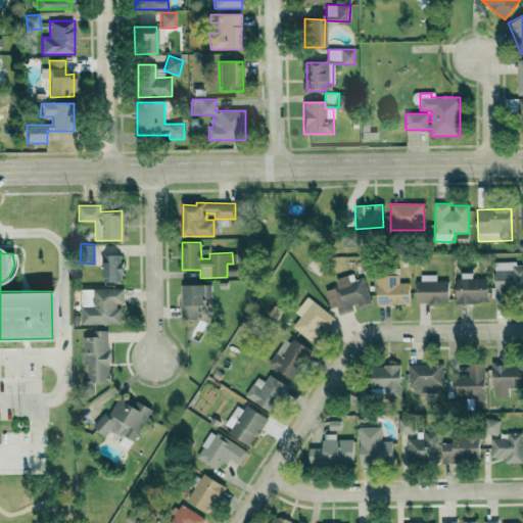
[(103,281),(122,281),(121,253),(102,254),(103,281)]
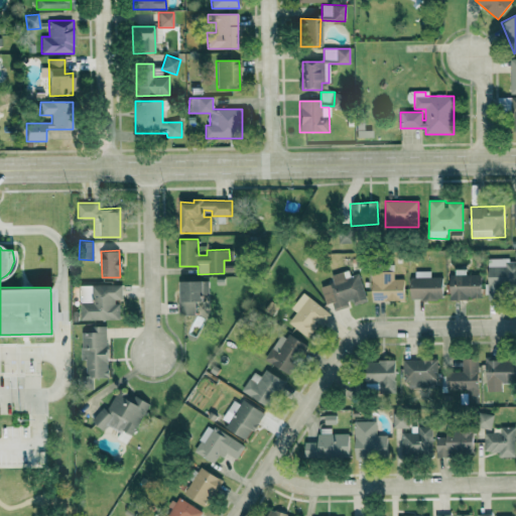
[(515,258),(488,259),(488,292),(515,291),(515,258)]
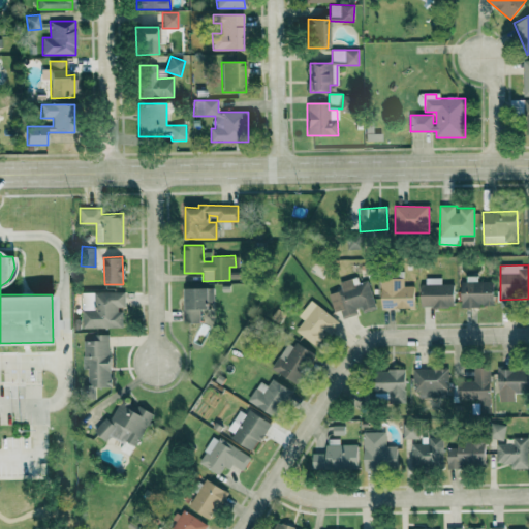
[(463,307),(493,305),(493,281),(477,281),(477,276),(462,276),(463,307)]
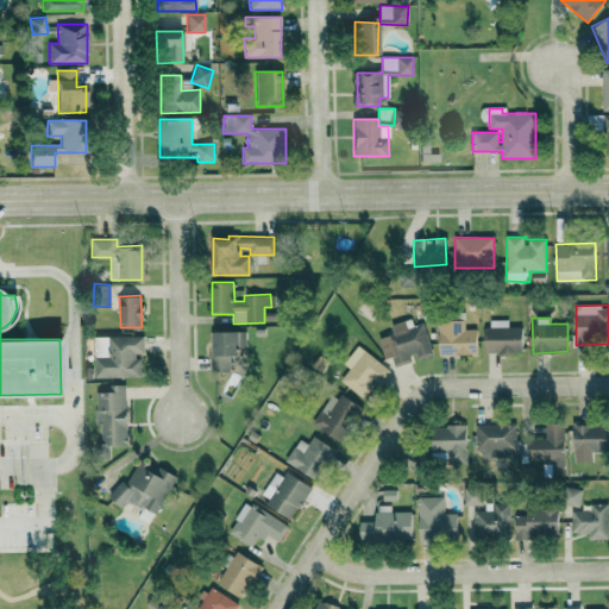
[(433,356),(425,322),(413,325),(412,319),(390,324),(393,334),(378,338),(384,358),(391,357),(394,365),(415,360),(433,356)]
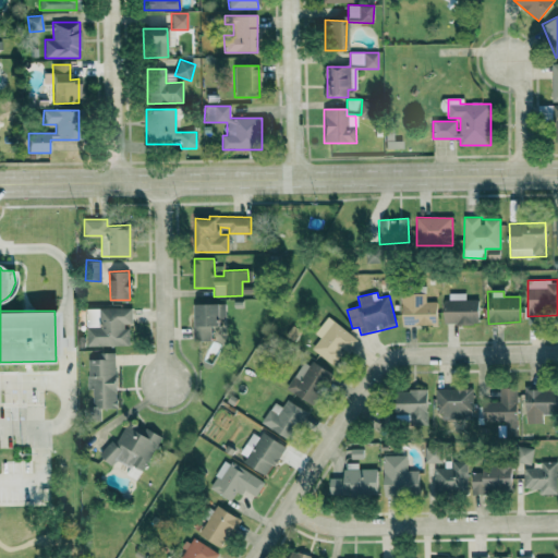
[(478,299),(465,299),(465,292),(445,293),(445,324),(478,324),(478,299)]
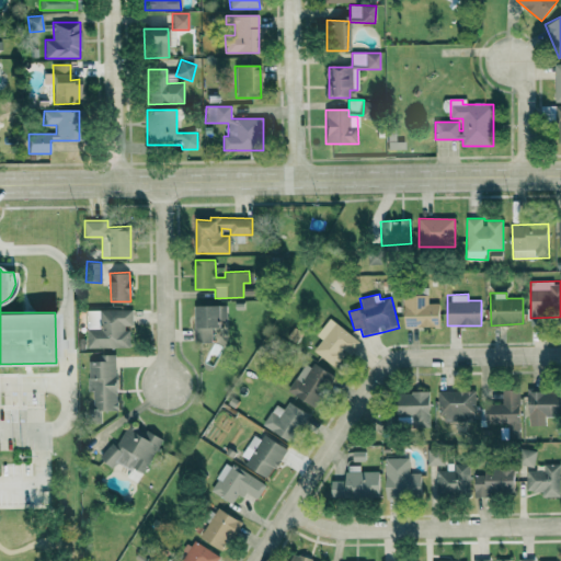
[(404,328),(439,327),(439,302),(428,304),(428,295),(404,295),(404,328)]
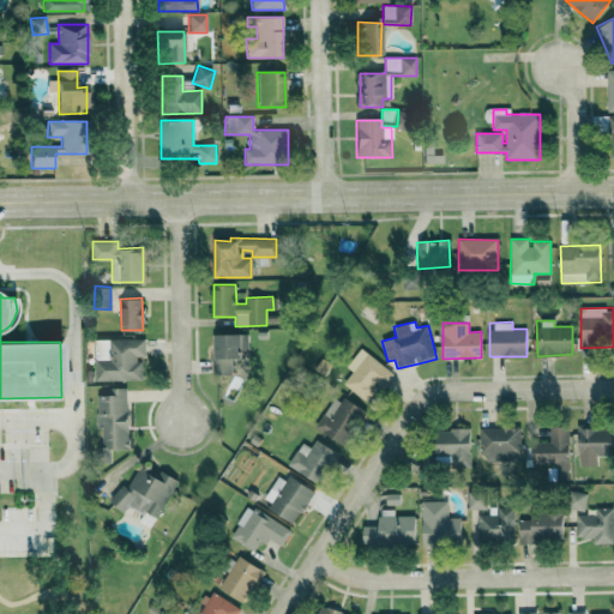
[(214,333),(214,374),(241,373),(240,351),(248,351),(247,333),(214,333)]
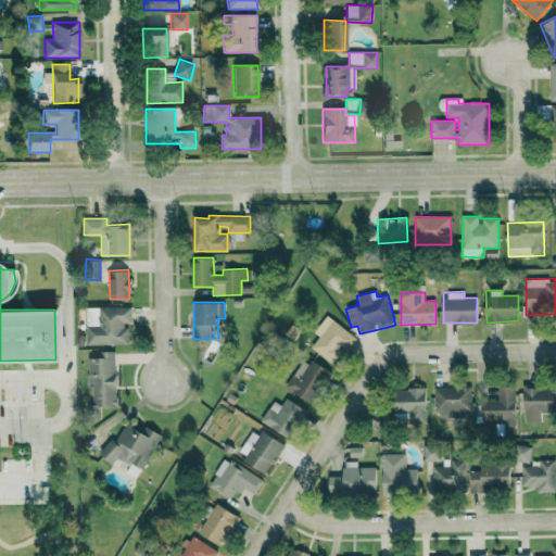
[(130,306),(86,307),(86,344),(127,344),(127,323),(131,323),(130,306)]
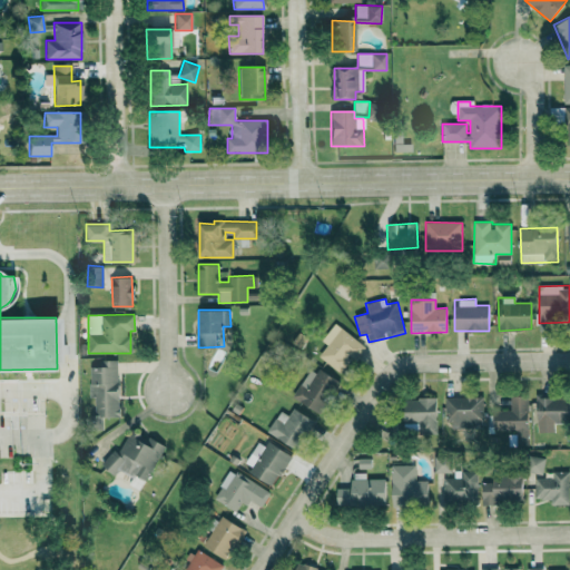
[(327,345),(318,355),(340,374),(363,346),(335,323),(321,340),(327,345)]
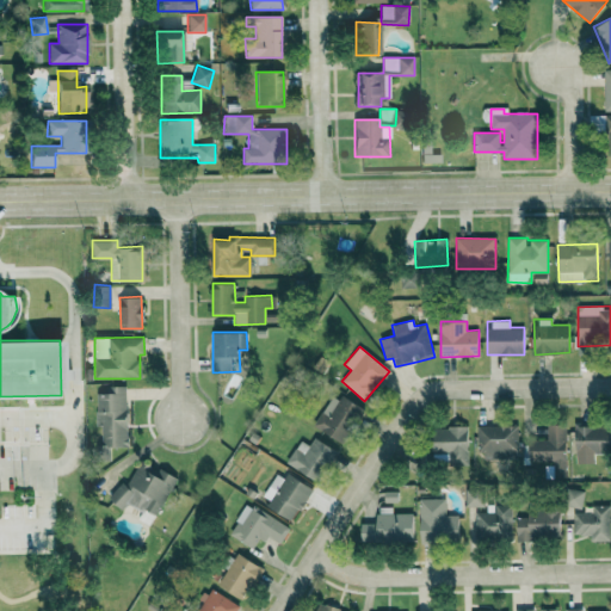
[(96,393),(97,426),(102,426),(102,446),(128,446),(127,386),(107,386),(107,393),(96,393)]
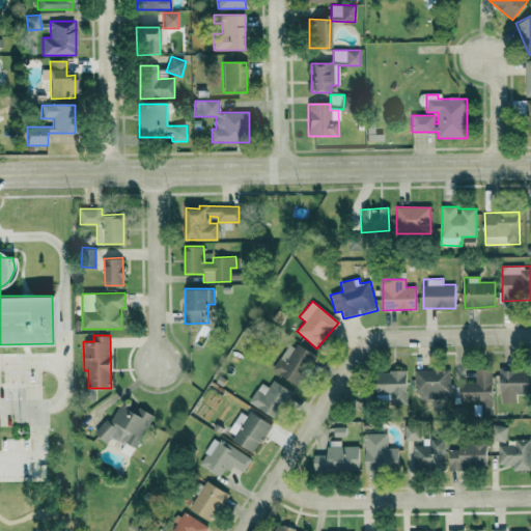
[(298,385),(314,355),(288,340),(272,370),(298,385)]
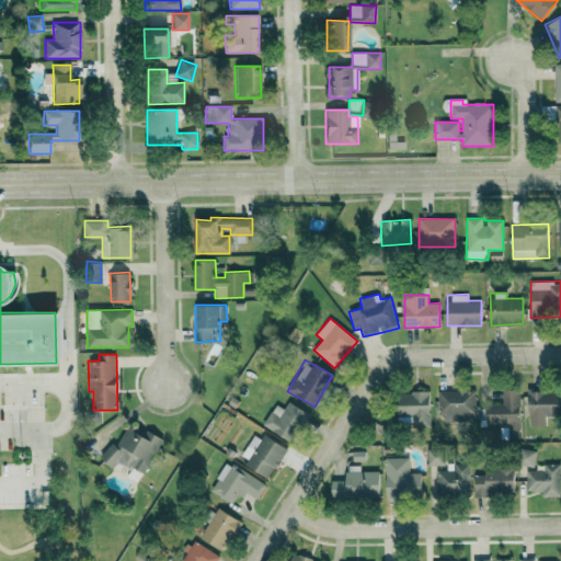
[(439,390),(439,419),(474,420),(476,391),(439,390)]
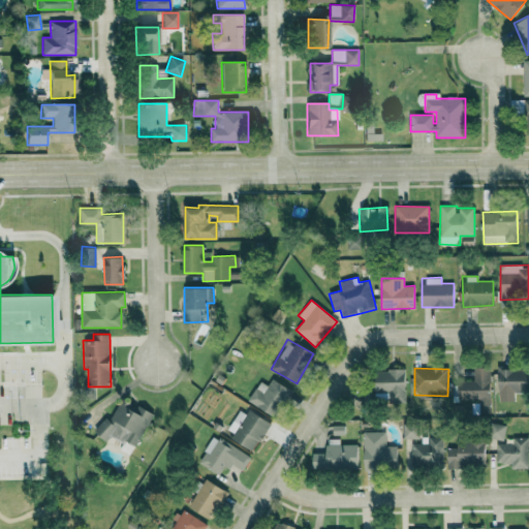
[(471,414),(491,413),(490,368),(473,368),(474,380),(458,381),(458,400),(471,400),(471,414)]
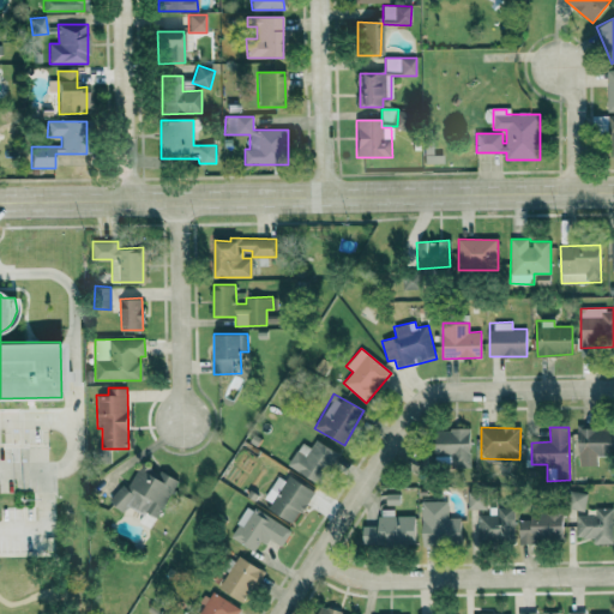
[(613,428),(613,427),(578,428),(578,456),(613,455),(613,428)]
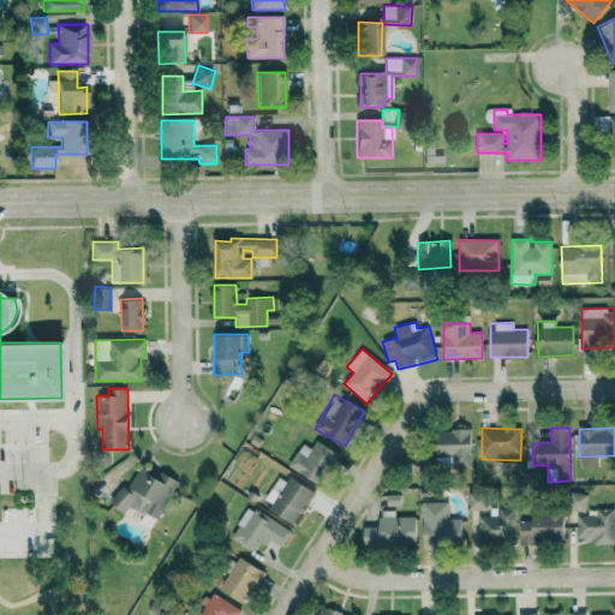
[(471,467),(471,430),(436,429),(436,454),(453,455),(452,467),(471,467)]
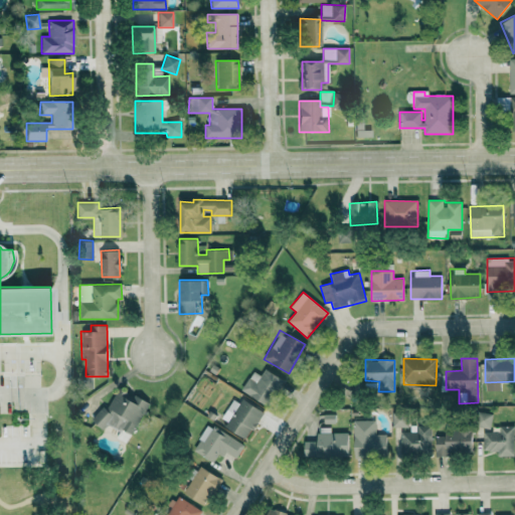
[(261,375),(252,370),(241,391),(270,406),(284,379),(265,368),(261,375)]
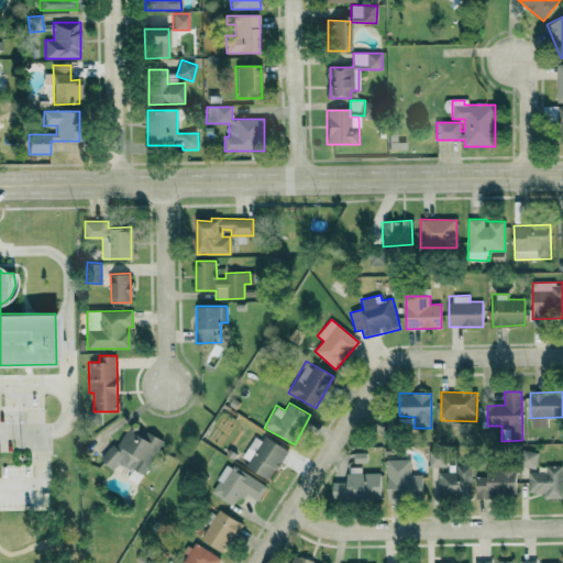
[(163,441),(130,422),(117,446),(110,443),(100,461),(113,467),(118,461),(144,475),(163,441)]
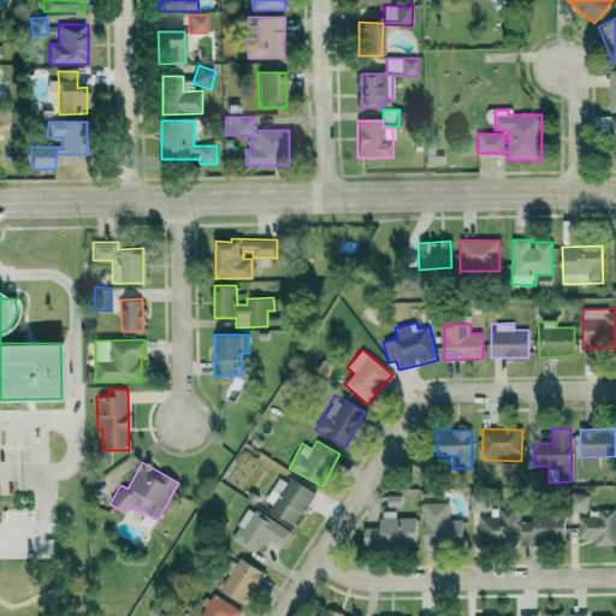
[(262,503),(295,523),(314,493),(282,473),(262,503)]
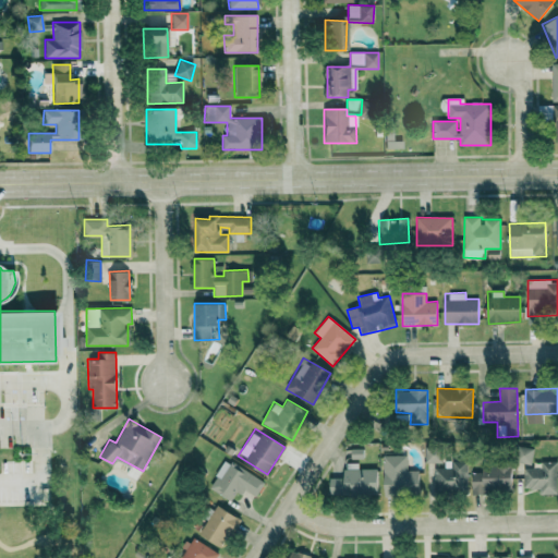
[(441,462),(443,446),(425,446),(425,462),(441,462)]
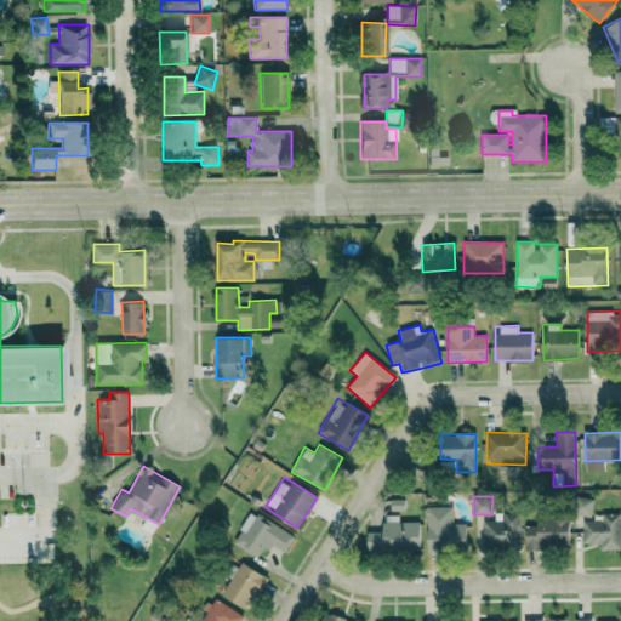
[(575,516),(592,517),(593,497),(576,497),(575,516)]
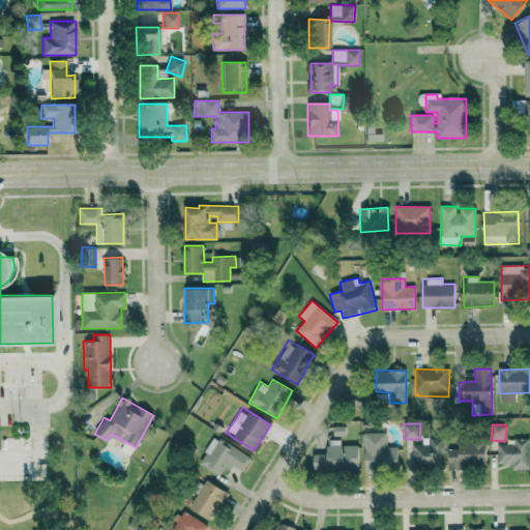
[(364,469),(398,469),(398,446),(386,446),(386,432),(364,432),(364,469)]
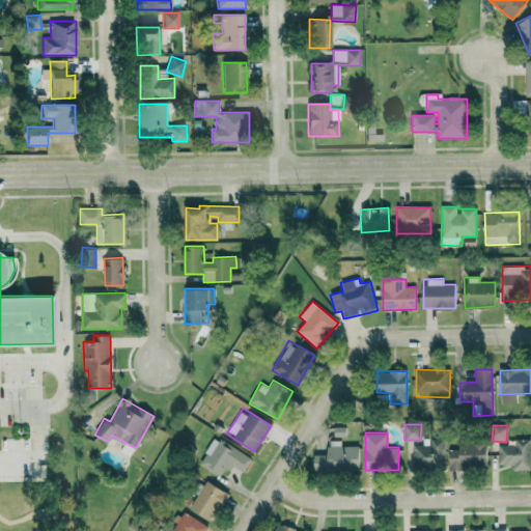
[(252,458),(215,437),(198,464),(221,478),(230,464),(244,472),(252,458)]
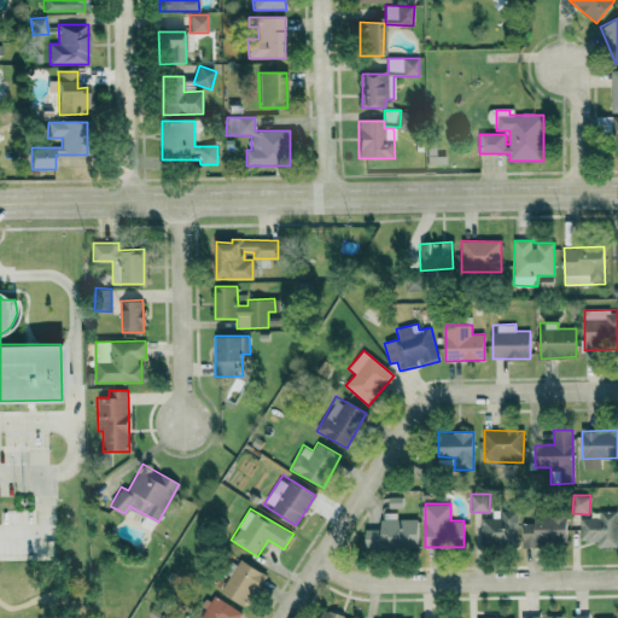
[(523,544),(566,544),(566,508),(534,509),(534,523),(523,523),(523,544)]
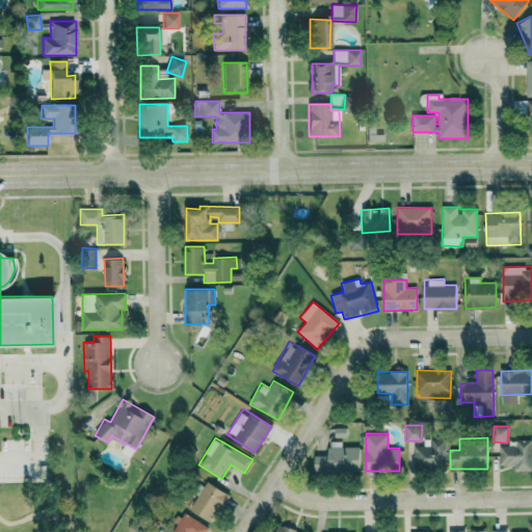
[(445,439),(425,440),(425,445),(414,446),(414,469),(446,469),(445,439)]
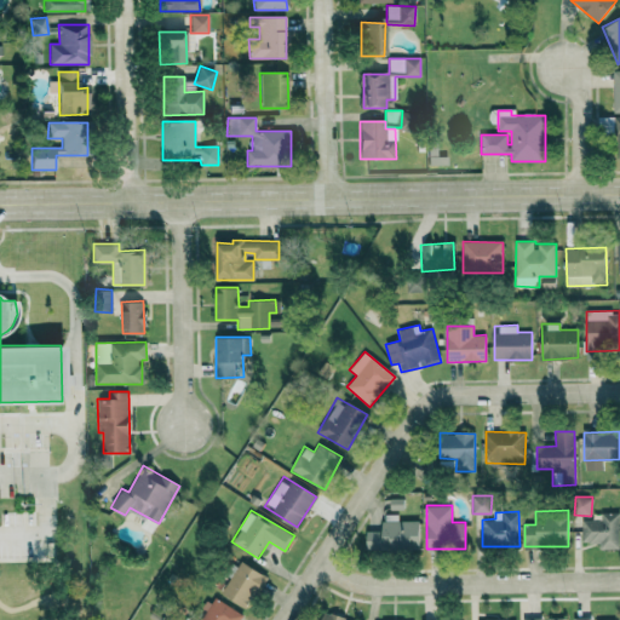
[(619,549),(619,512),(601,512),(601,520),(581,520),(583,543),(600,543),(600,549),(619,549)]
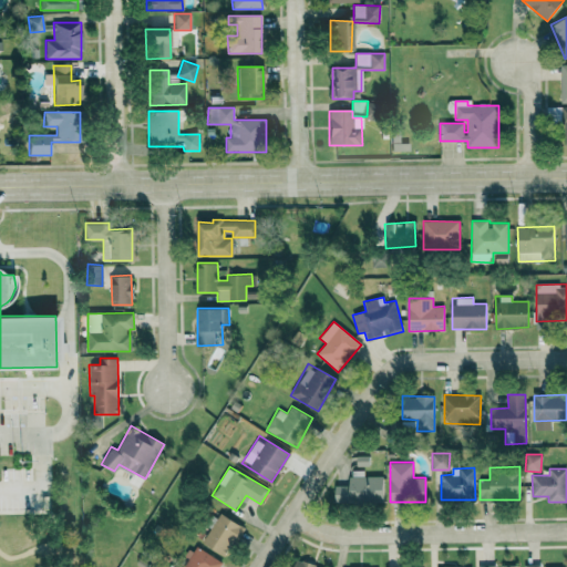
[(383,476),(364,475),(364,471),(350,470),(350,485),(334,485),(334,502),(383,503),(383,476)]
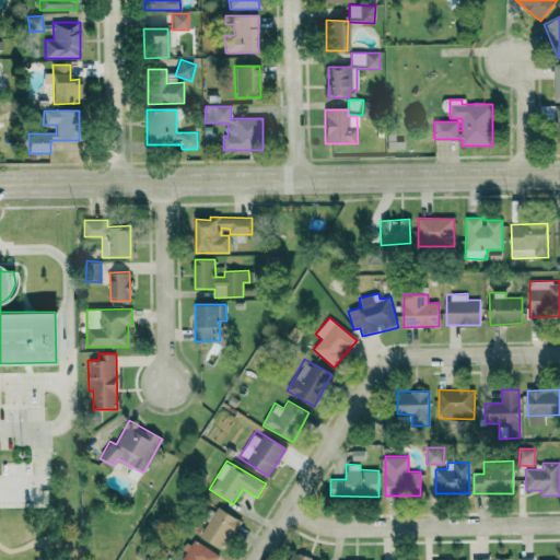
[(240,518),(214,506),(200,537),(224,549),(240,518)]
